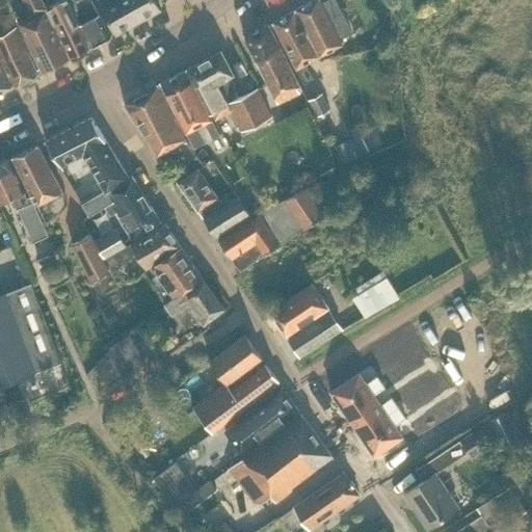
[(42,0),(23,0),(31,16),(18,23),(42,71),(70,57),(42,0)]
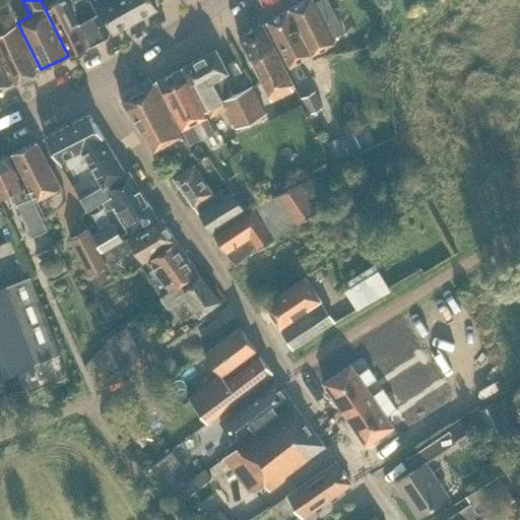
[(70,9),(87,0),(59,0),(46,7),(69,56),(87,46),(70,9)]
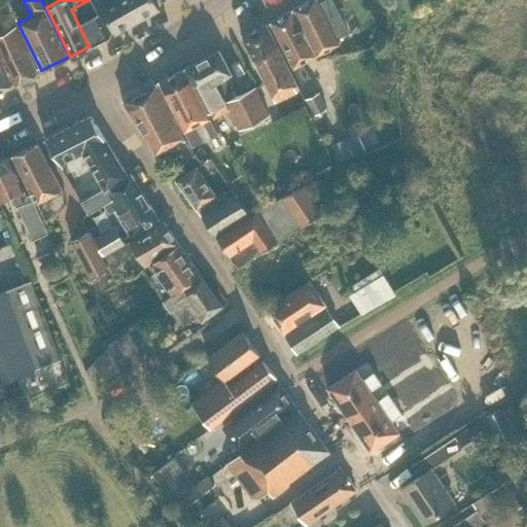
[(98,13),(91,0),(89,0),(71,9),(89,46),(110,36),(98,13)]
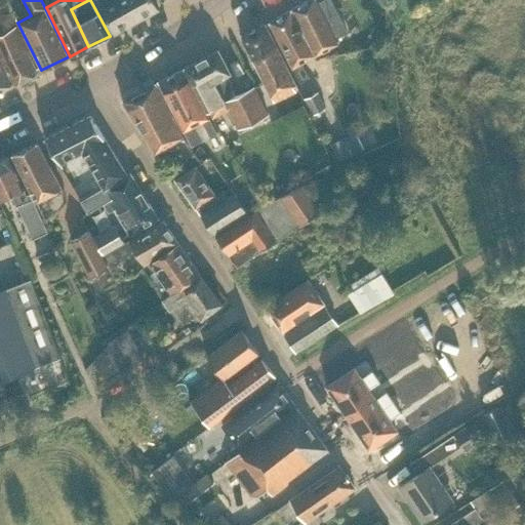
[(154,0),(95,0),(115,33),(158,8),(154,0)]
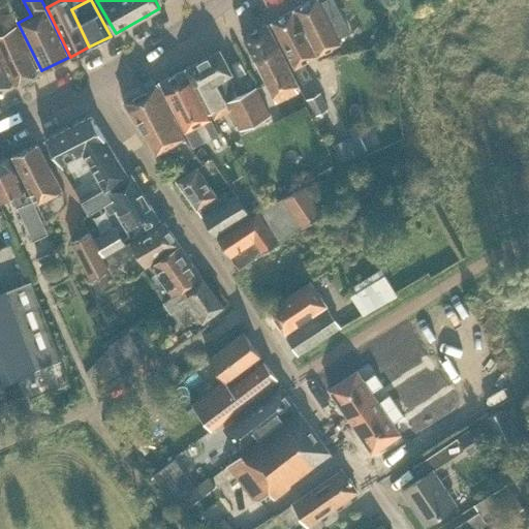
[(336,13),(328,0),(325,0),(320,3),(318,0),(309,0),(294,8),(318,55),(340,42),(337,37),(348,31),(339,12),(336,13)]
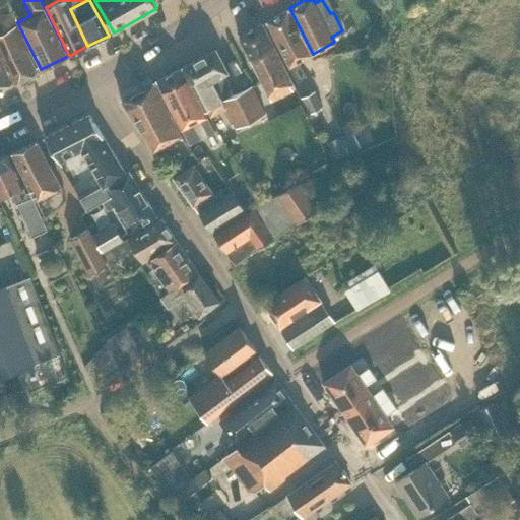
[(297,80),(306,76),(299,62),(312,55),(288,9),(266,21),(289,66),(297,80)]
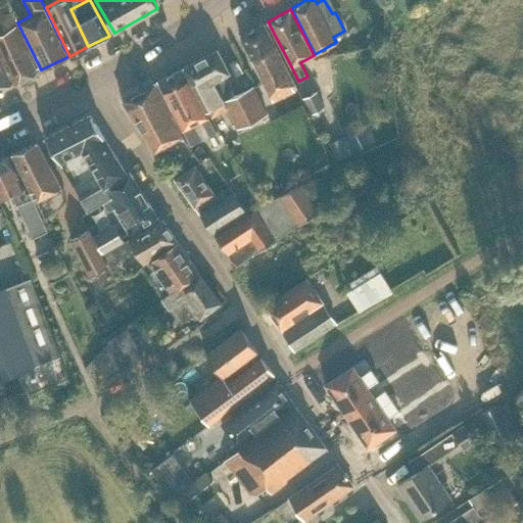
[(280,55),(265,24),(240,37),(252,60),(269,51),(274,58),(280,55)]
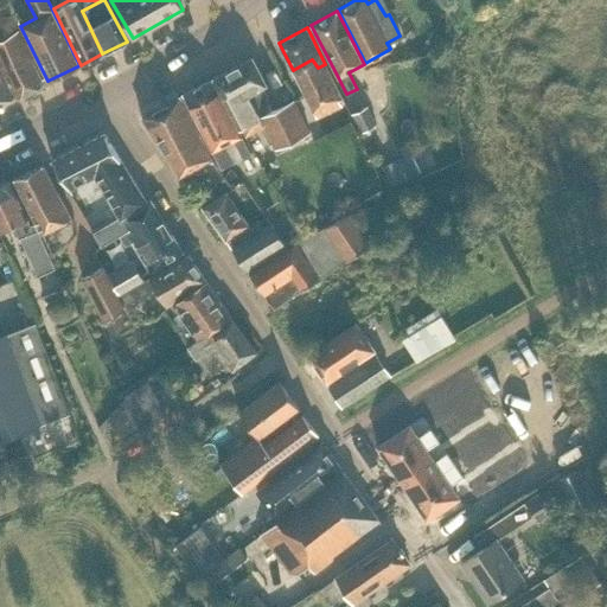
[(0,38),(0,65),(14,97),(44,83),(18,30),(0,38)]
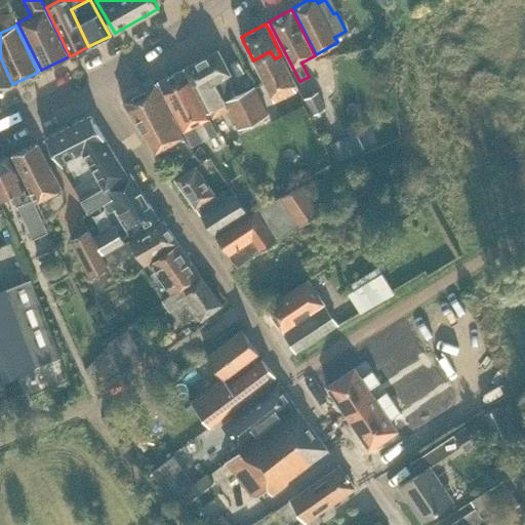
[(238,128),(268,114),(254,85),(236,95),(233,89),(230,84),(232,83),(227,75),(230,73),(218,50),(185,68),(201,98),(211,116),(229,108),(238,128)]
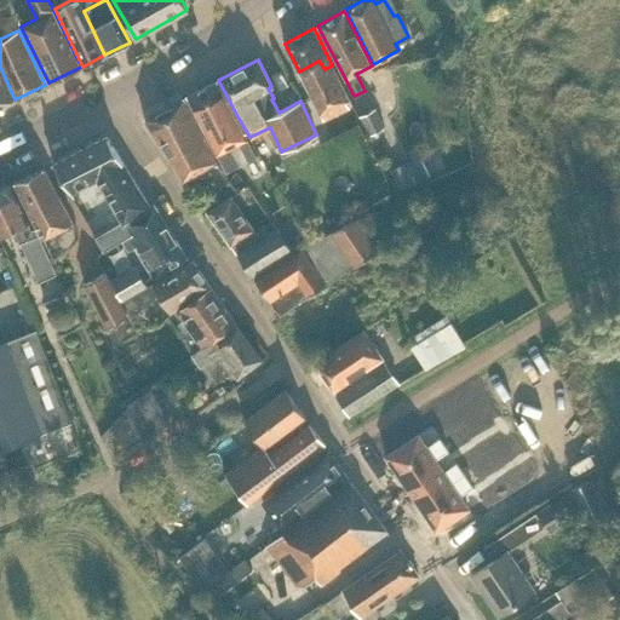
[(319,61),(299,72),(311,96),(339,81),(332,65),(325,69),(319,61)]
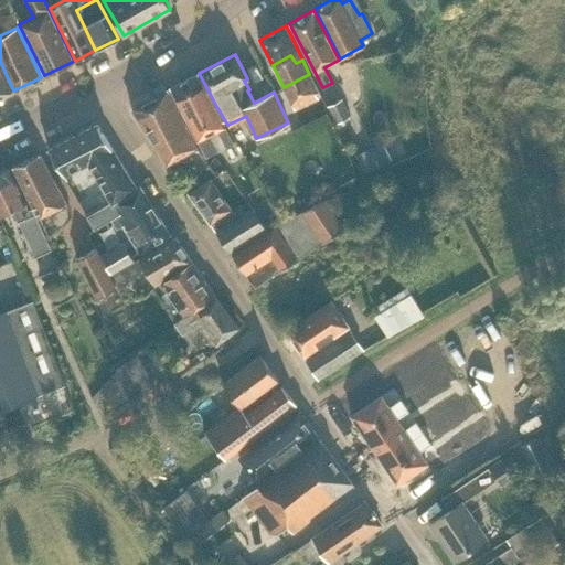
[(0,62),(0,97),(13,91),(0,62)]
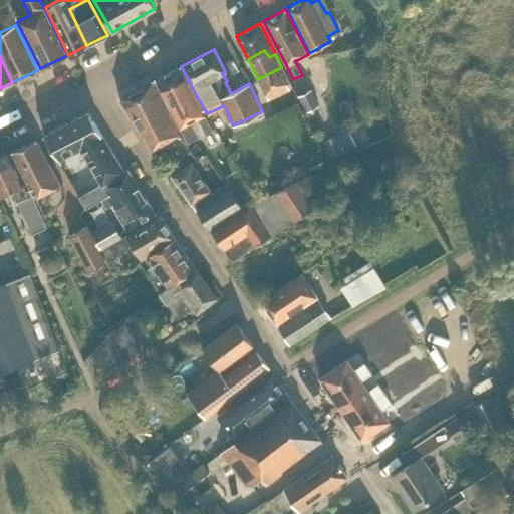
[(205,115),(181,67),(156,79),(181,127),(201,117),(203,120),(207,118),(205,114),(205,115)]
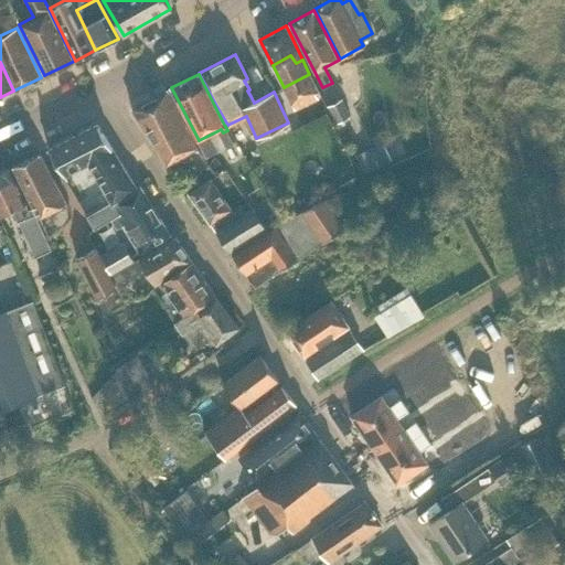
[(318,98),(316,93),(318,92),(309,74),(284,87),(295,109),(318,98)]
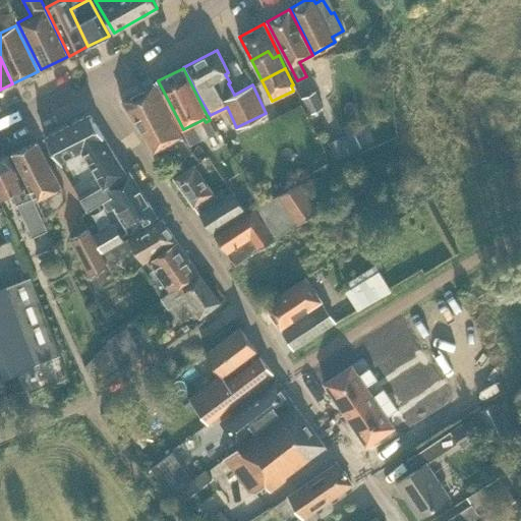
[(155,152),(171,141),(181,135),(155,82),(121,100),(155,152)]
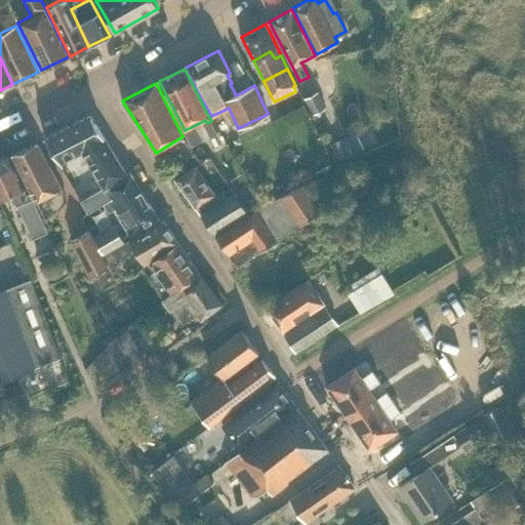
[(305,98),(313,115),(326,108),(317,91),(305,98)]
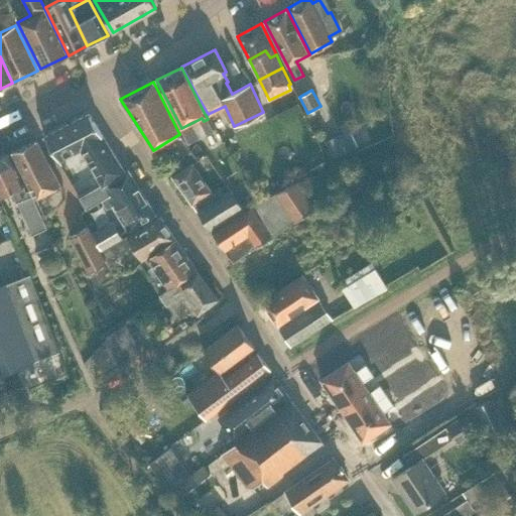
[(58,160),(81,148),(100,181),(78,195),(86,210),(102,200),(109,196),(103,184),(125,172),(89,114),(44,137),(58,160)]
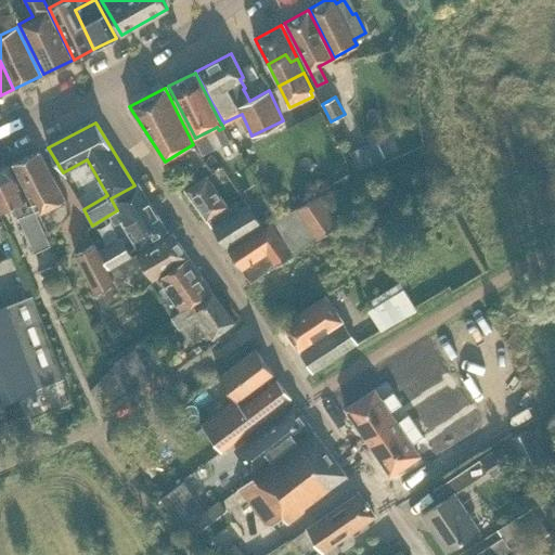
[(375,140),(349,153),(358,171),(384,158),(375,140)]
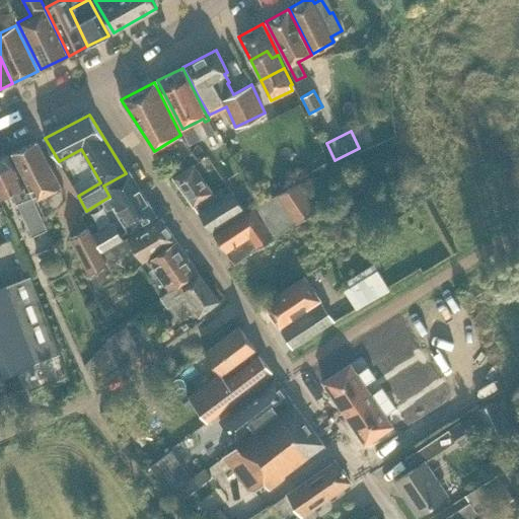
[(35,200),(61,186),(36,142),(36,141),(12,152),(35,200)]
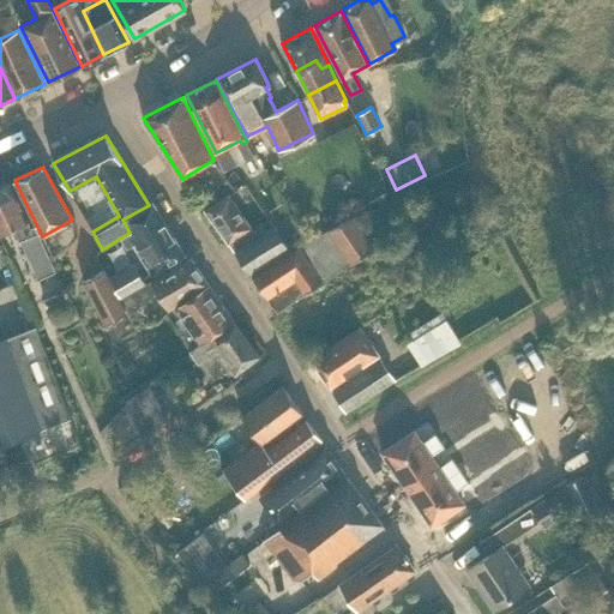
[(31,228),(11,181),(0,186),(0,233),(14,227),(38,278),(56,271),(36,226),(31,228)]
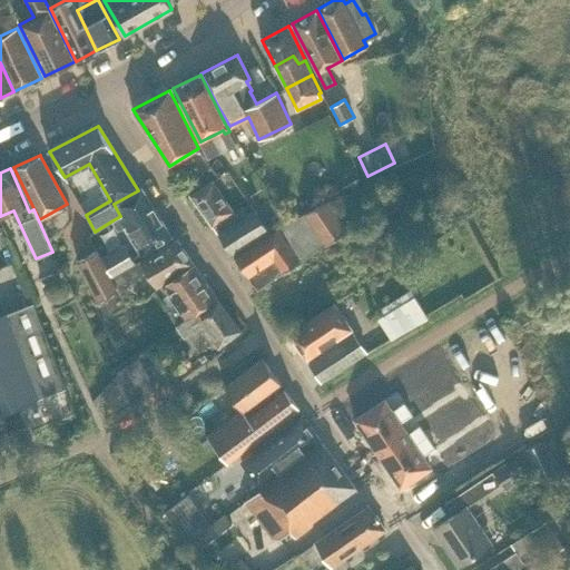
[(212,182),(190,195),(213,225),(233,212),(212,182)]
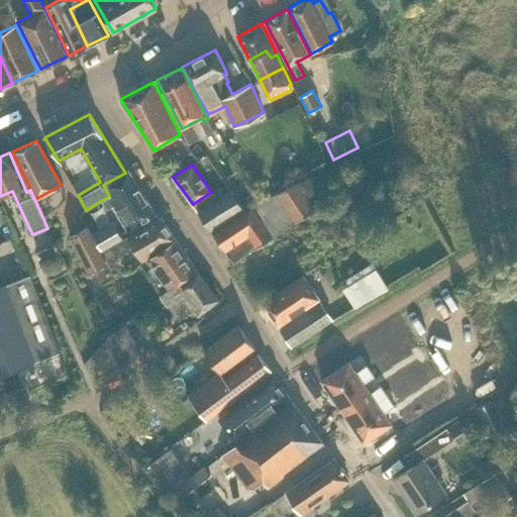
[(128,171),(125,173),(103,185),(109,196),(102,200),(86,210),(87,211),(103,201),(107,207),(111,205),(115,211),(116,211),(128,230),(129,229),(156,214),(128,171)]
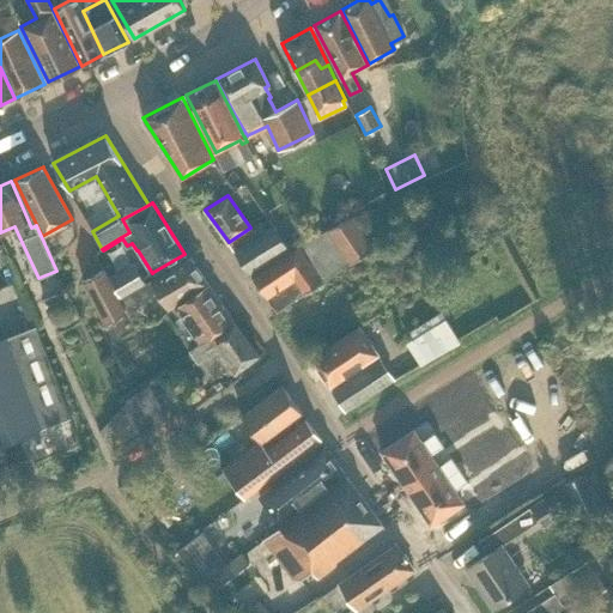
[(352,217),(327,229),(350,262),(351,262),(374,247),(352,217)]
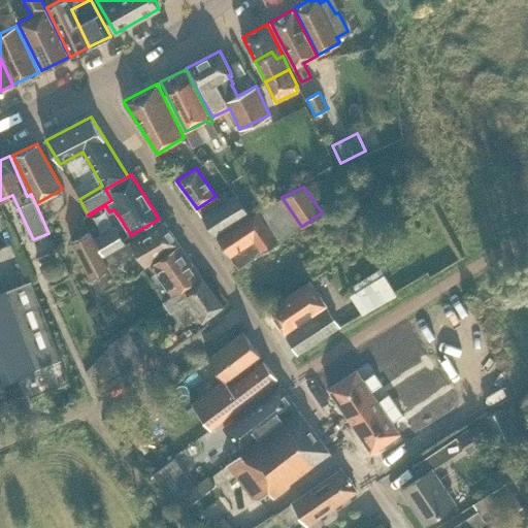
[(224,191),(216,196),(197,208),(216,234),(249,213),(235,194),(229,198),(224,191)]
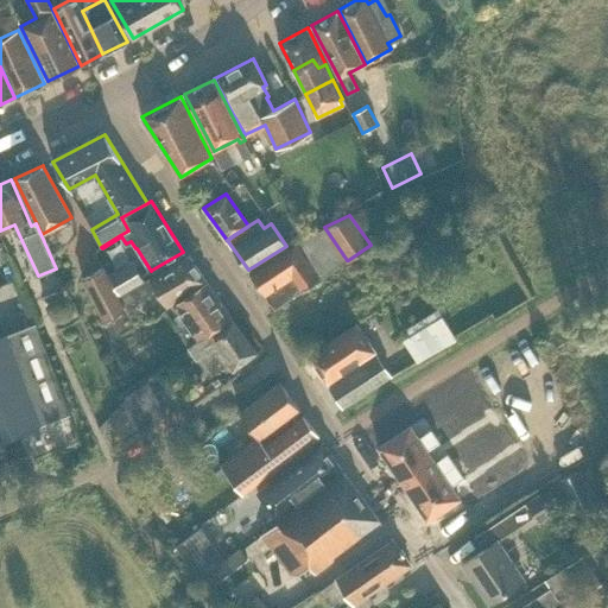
[(295,242),(287,247),(248,271),(274,309),(320,278),(295,242)]
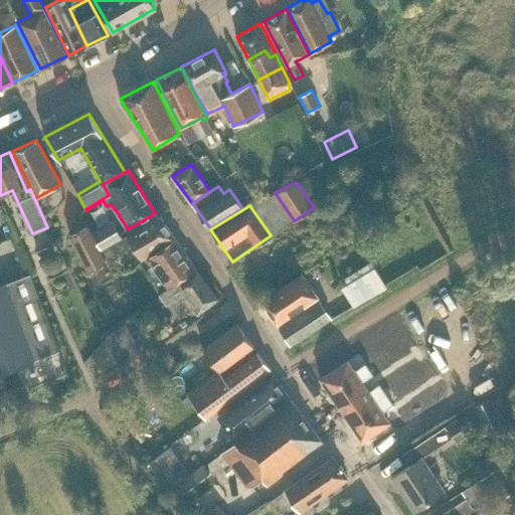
[(160,216),(126,236),(122,238),(121,237),(101,249),(107,260),(132,245),(141,260),(146,256),(152,252),(175,238),(160,216)]
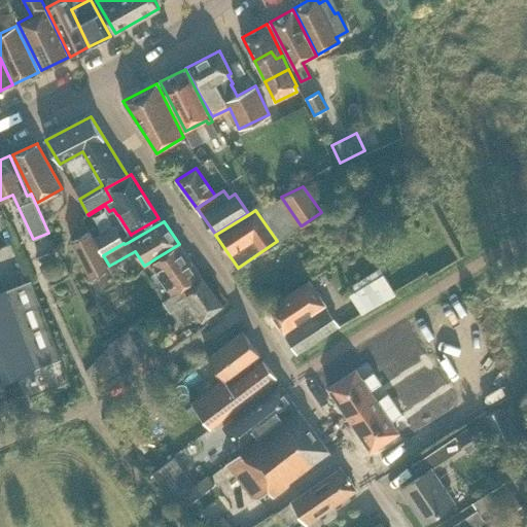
[(94,239),(103,255),(124,243),(114,227),(94,239)]
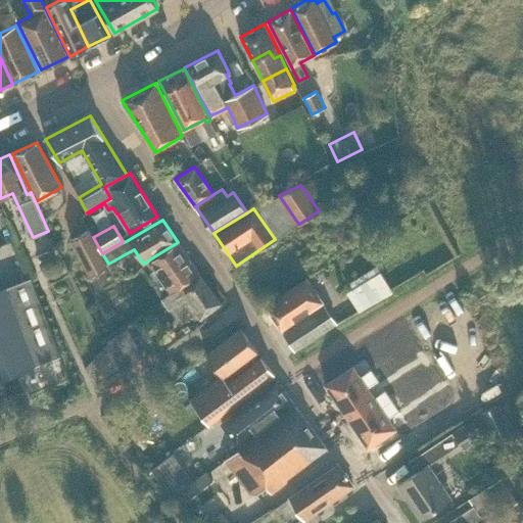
[(70,239),(90,275),(107,266),(88,230),(70,239)]
